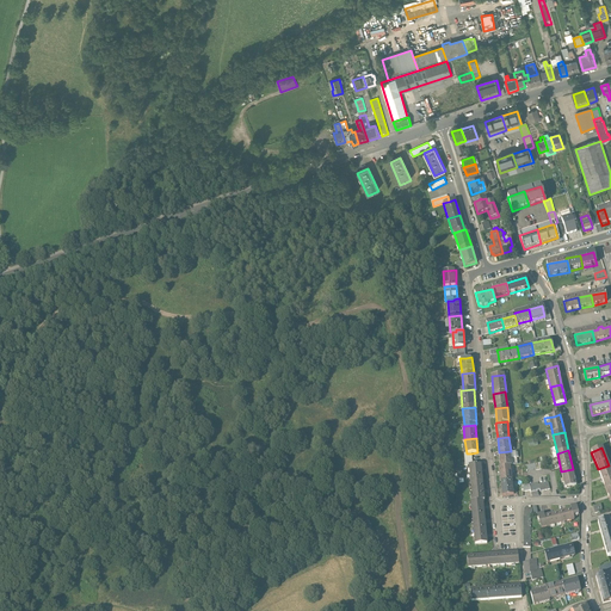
[(511,451),(499,452),(501,467),(510,466),(512,466),(511,451)]
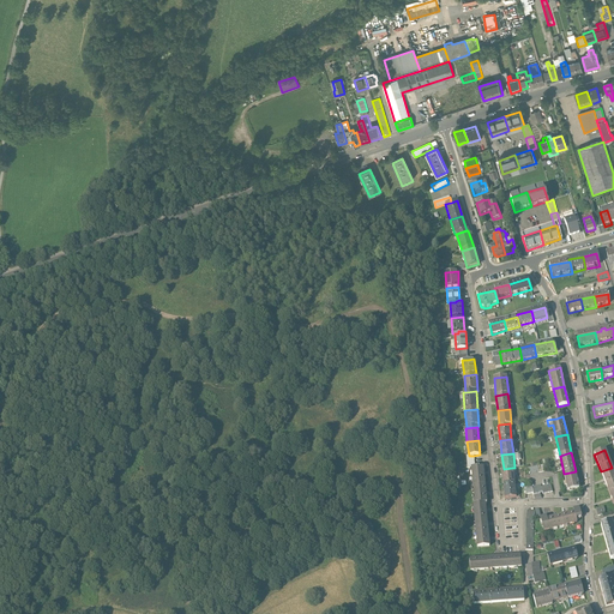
[(476,468),(471,469),(473,486),(485,485),(483,468),(476,468)]
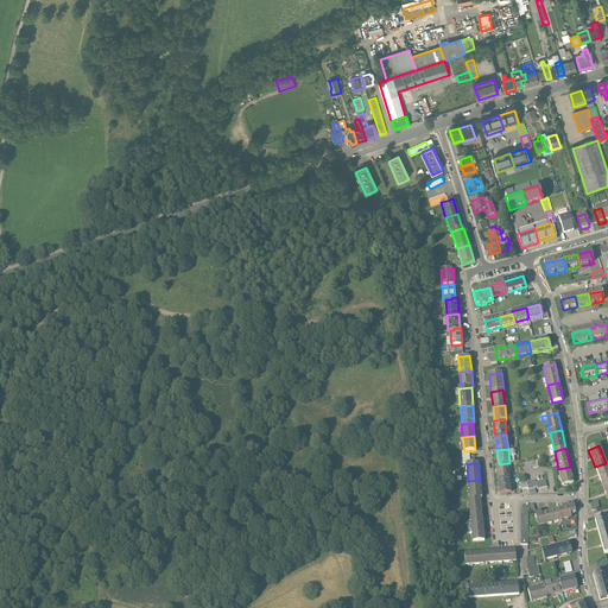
[(499,464),(496,464),(499,479),(510,477),(507,463),(499,464)]
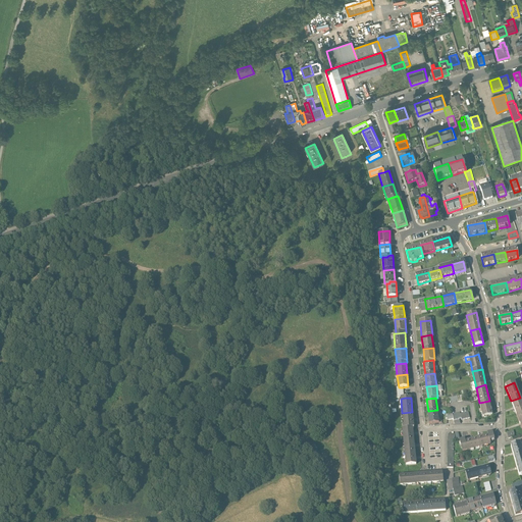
[(521,402),(520,398),(511,401),(516,415),(521,412),(521,402)]
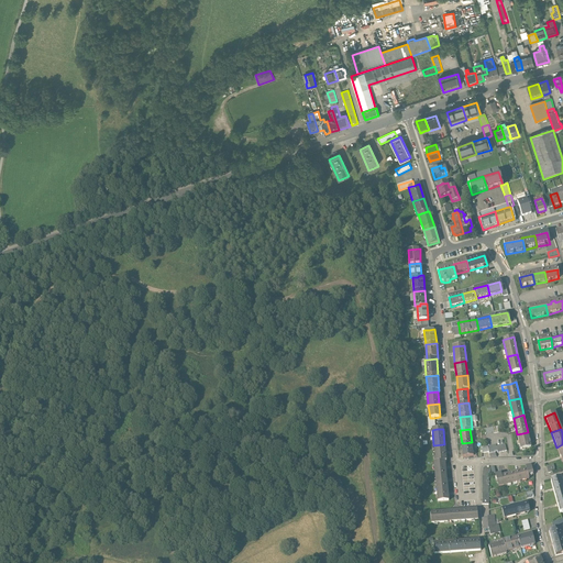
[(528,432),(517,434),(521,450),(531,448),(528,432)]
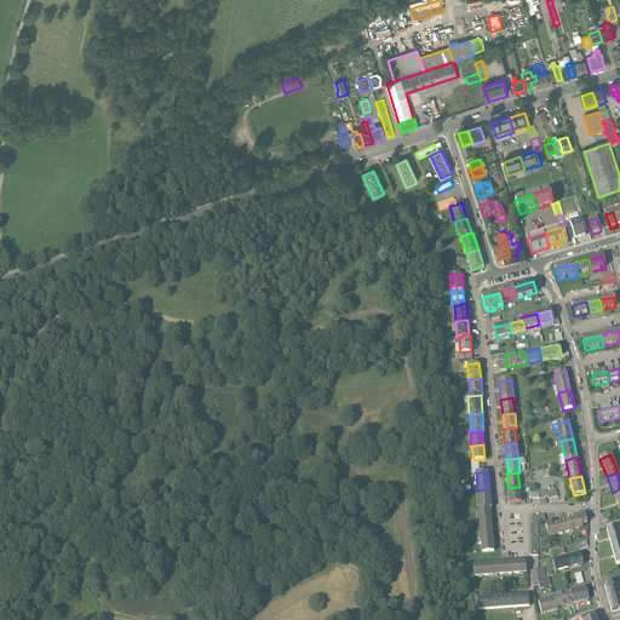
[(520,487),(509,488),(510,504),(521,501),(524,501),(523,494),(521,494),(520,487)]
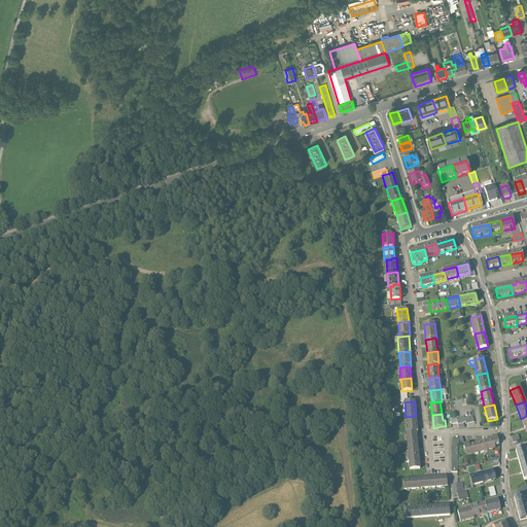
[(416,416),(406,417),(407,432),(417,432),(418,431),(416,416)]
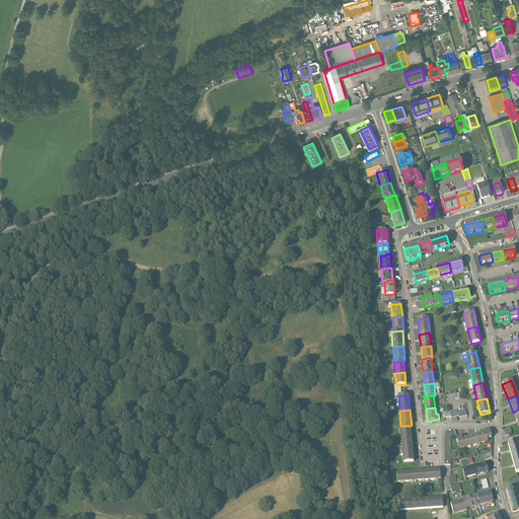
[(400,426),(401,439),(412,438),(411,426),(400,426)]
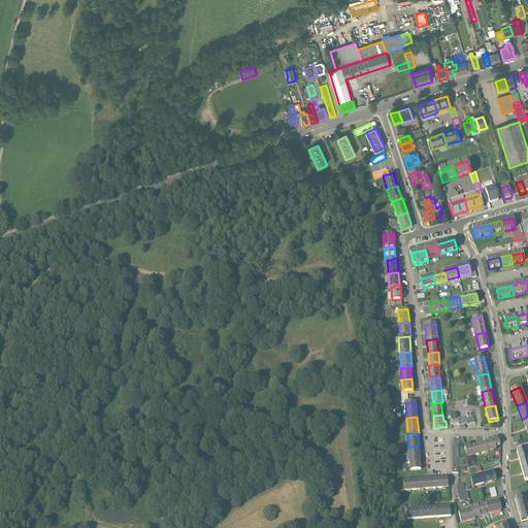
[(494,440),(482,443),(485,453),(497,450),(496,446),(500,444),(498,436),(494,437),(494,440)]
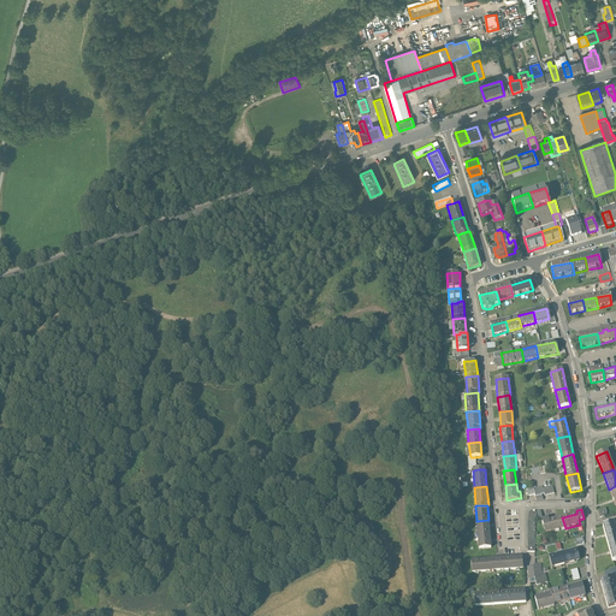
[(562,517),(549,521),(549,519),(543,520),(546,533),(566,528),(562,517)]
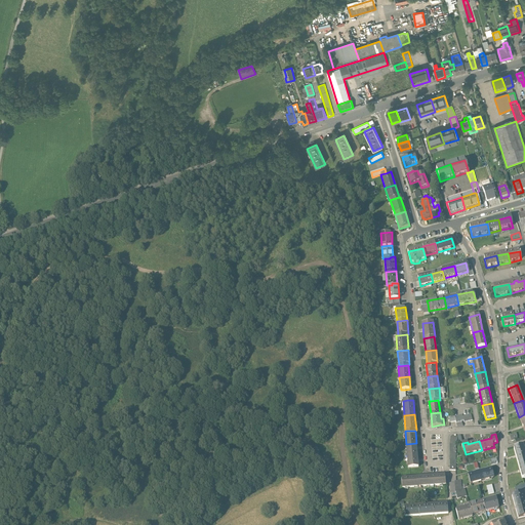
[(416,443),(406,444),(407,456),(417,455),(416,443)]
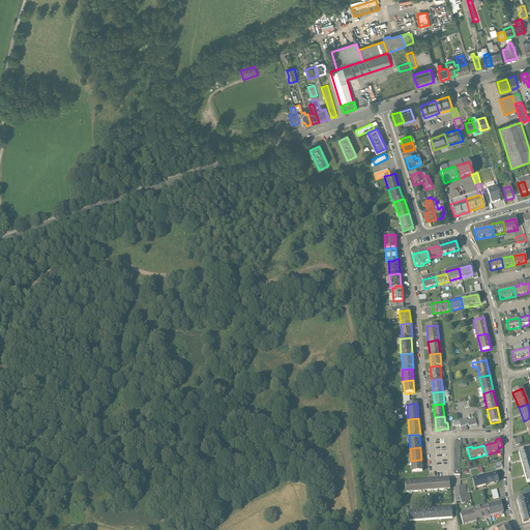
[(529,466),(529,455),(528,449),(519,452),(523,468),(529,466)]
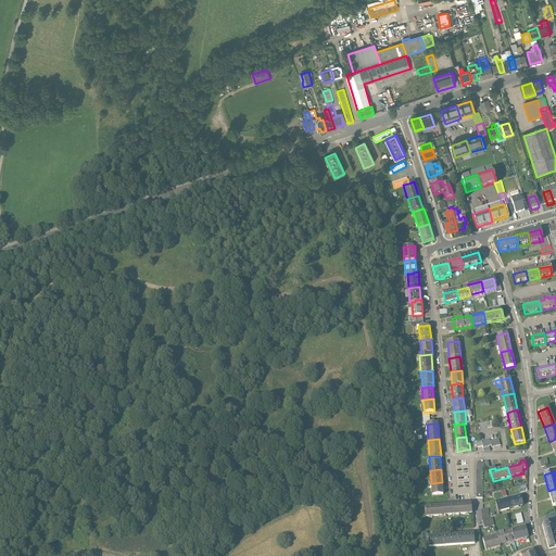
[(442,482),(431,483),(432,496),(443,495),(442,482)]
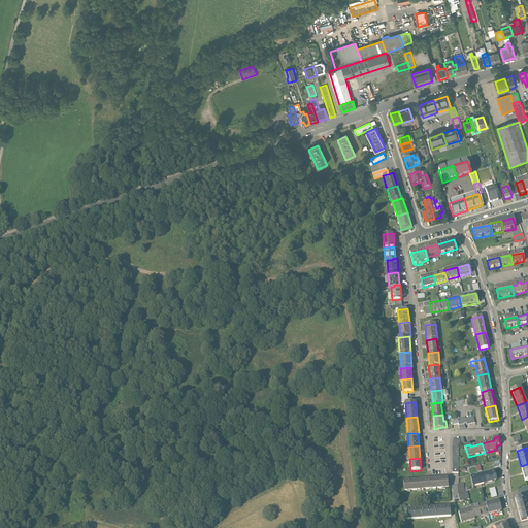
[(494,471),(483,474),(485,484),(497,481),(494,471)]
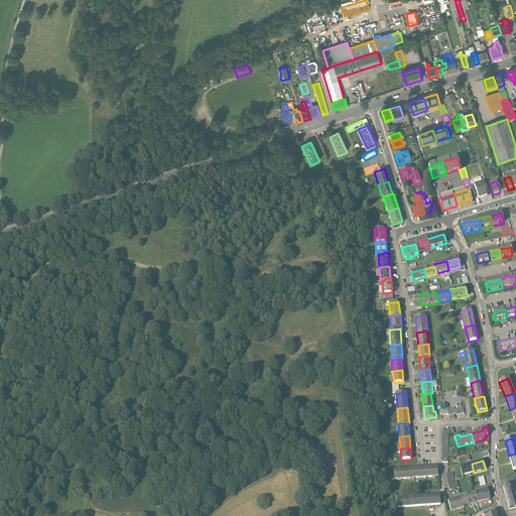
[(472,464),(460,467),(463,476),(474,473),(472,464)]
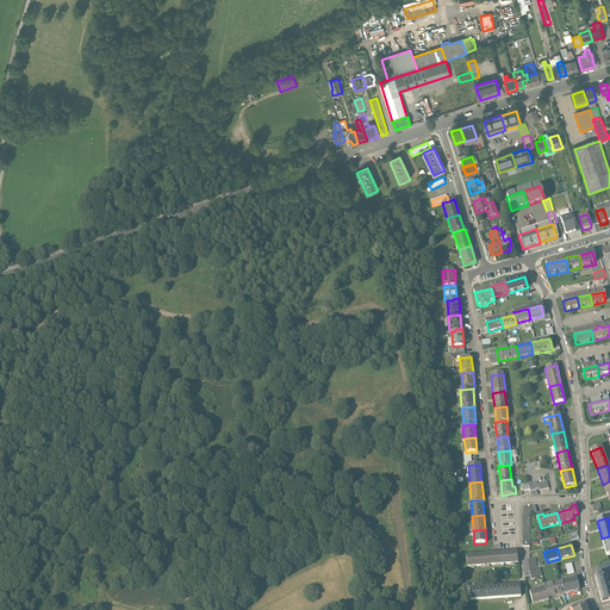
[(518,564),(517,552),(500,553),(502,565),(518,564)]
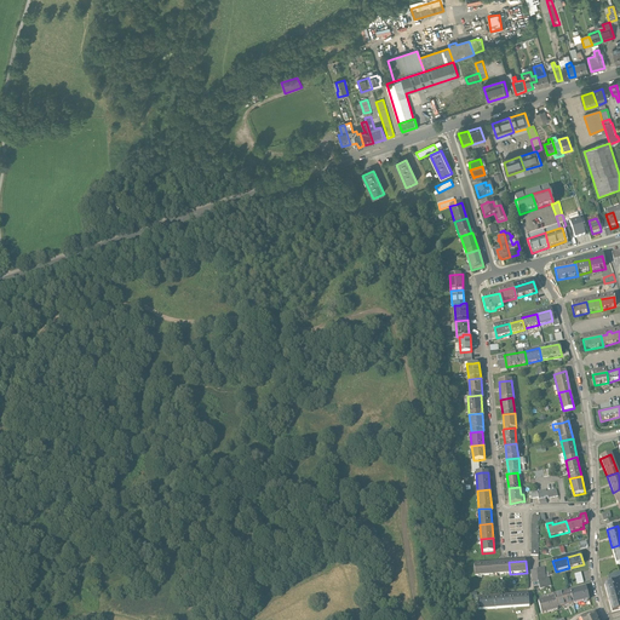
[(510,574),(509,562),(492,564),(493,577),(510,574)]
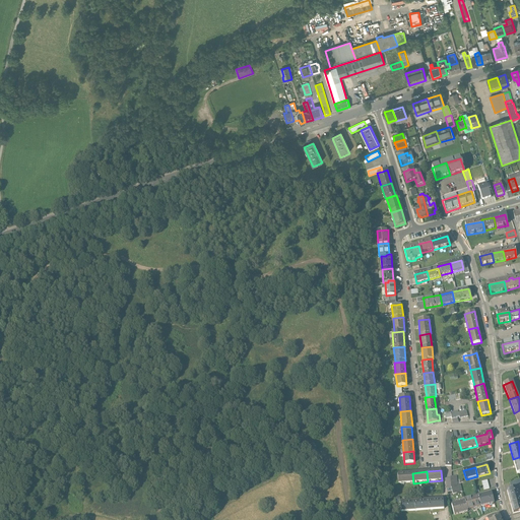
[(413,483),(412,473),(398,474),(399,484),(413,483)]
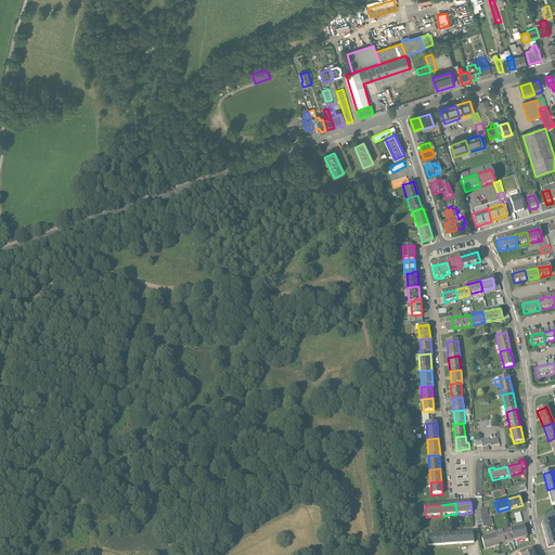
[(554,511),(543,516),(544,521),(553,519),(554,521),(554,519),(554,511)]
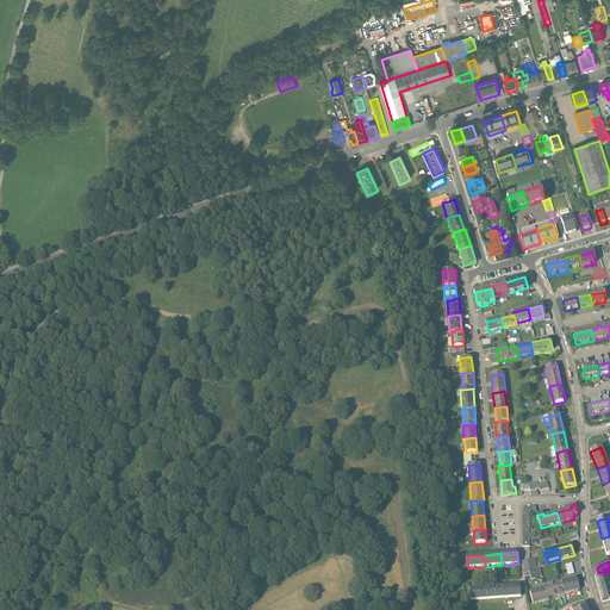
[(536,570),(529,571),(531,579),(542,577),(540,568),(536,570)]
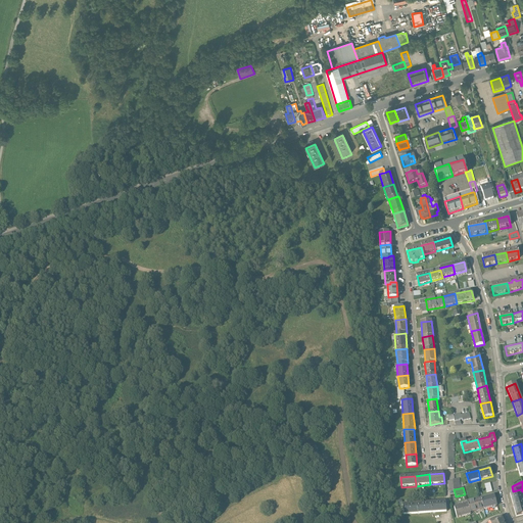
[(513,491),(509,492),(511,501),(522,497),(522,495),(522,491),(521,489),(513,491)]
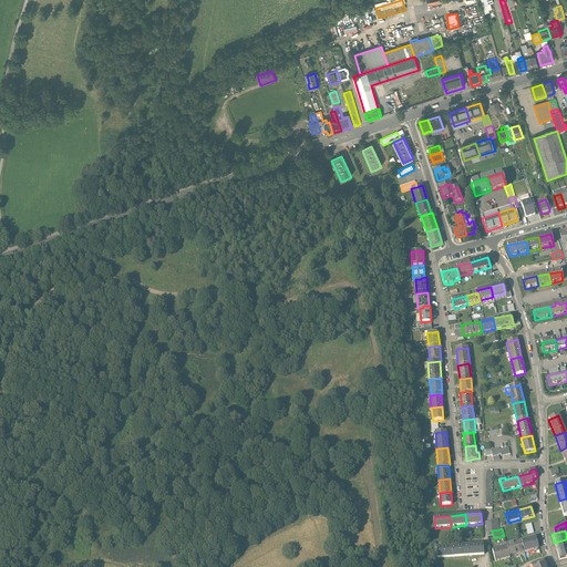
[(536,537),(522,540),(524,552),(539,548),(536,537)]
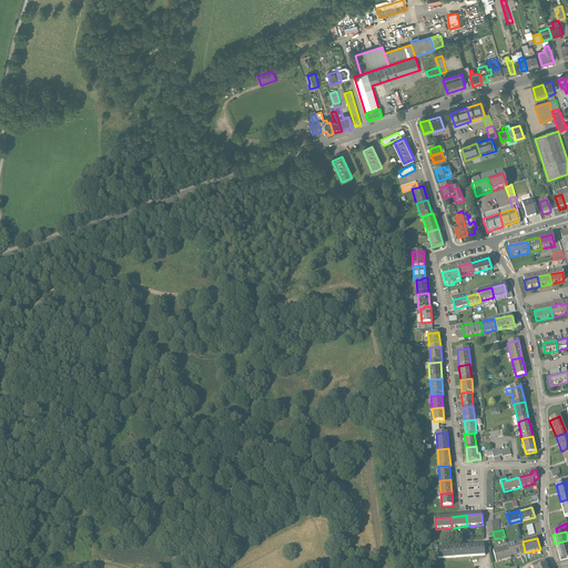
[(567,540),(555,544),(557,553),(567,549),(567,540)]
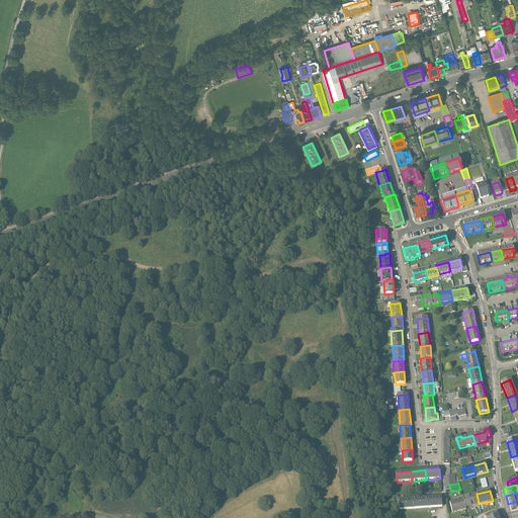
[(477,494),(463,498),(463,499),(465,508),(479,504),(477,494)]
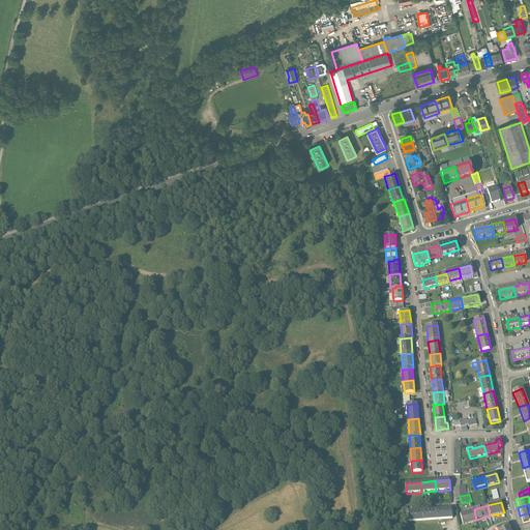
[(452,518),(451,508),(437,509),(438,520),(452,518)]
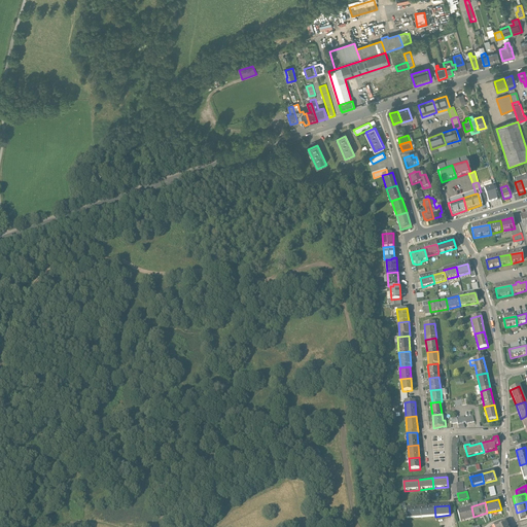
[(435,517),(434,506),(420,508),(421,518),(435,517)]
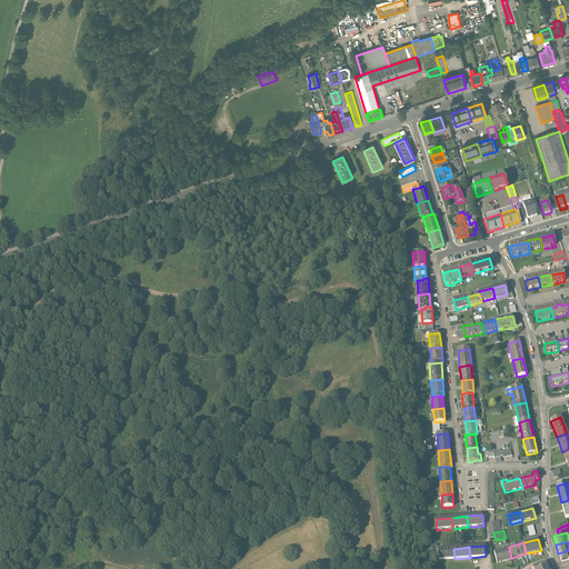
[(509,548),(495,552),(497,563),(512,559),(511,558),(509,548)]
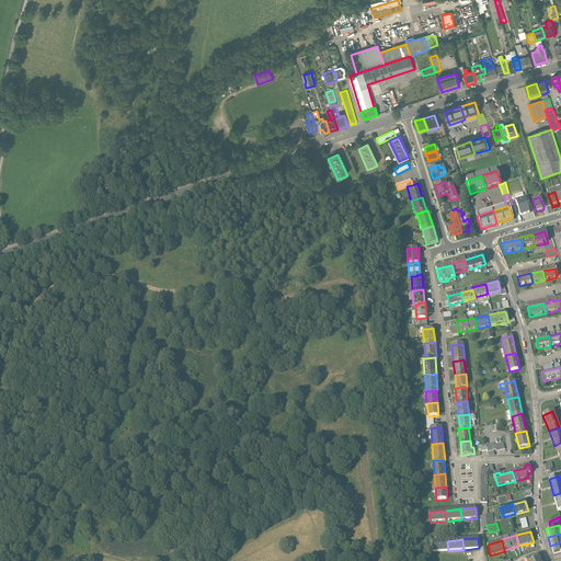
[(448,551),(447,541),(432,542),(433,553),(448,551)]
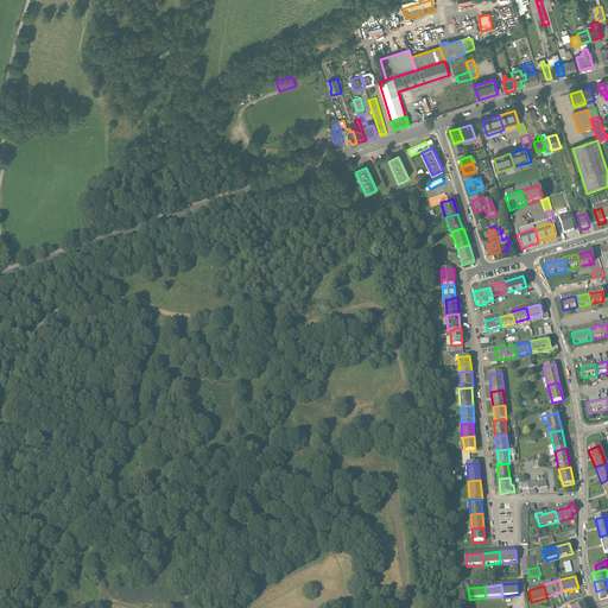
[(607,588),(596,591),(599,601),(607,597),(607,588)]
